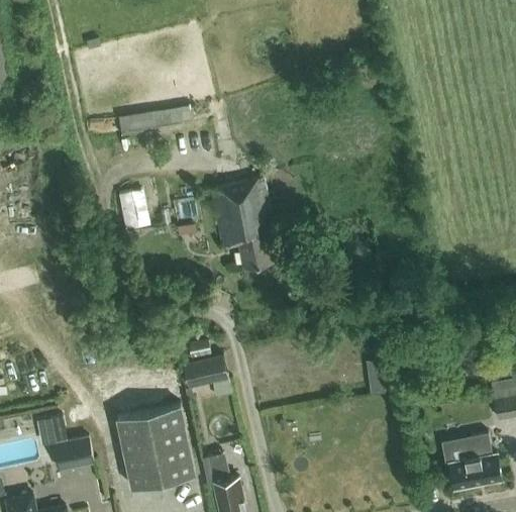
[(118,112),(119,130),(194,126),(193,108),(118,112)]
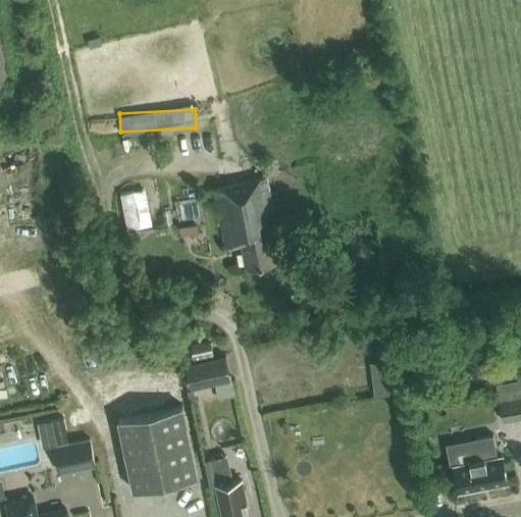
[(245,272),(281,265),(264,183),(212,194),(224,253),(241,250),(245,272)]
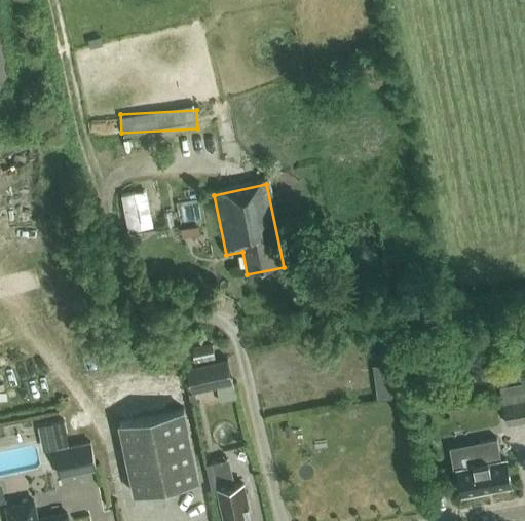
[(134,233),(154,228),(145,191),(123,196),(134,233)]
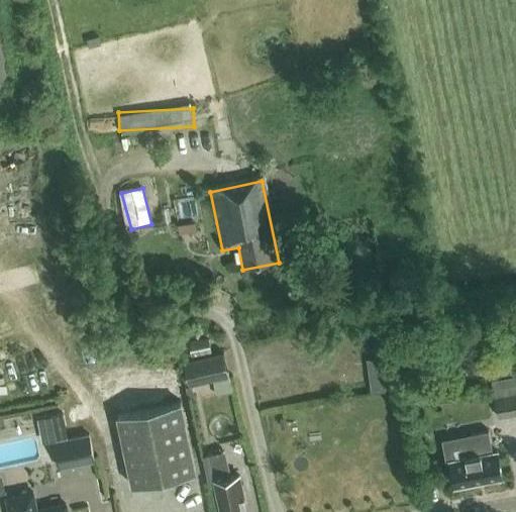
[(0,210),(29,202),(26,191),(0,199),(0,210)]
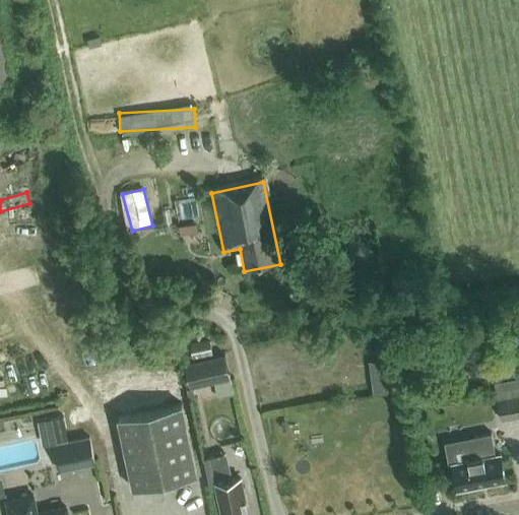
[(176,226),(176,237),(198,236),(197,224),(176,226)]
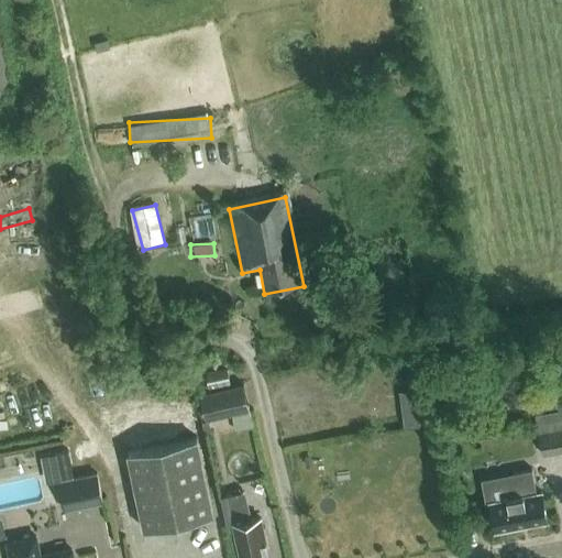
[(555,389),(561,386),(561,358),(550,361),(555,389)]
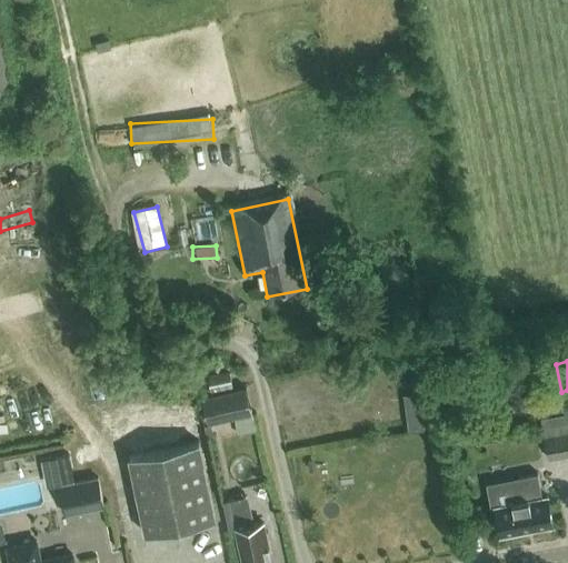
[(209,398),(231,393),(228,378),(206,382),(209,398)]
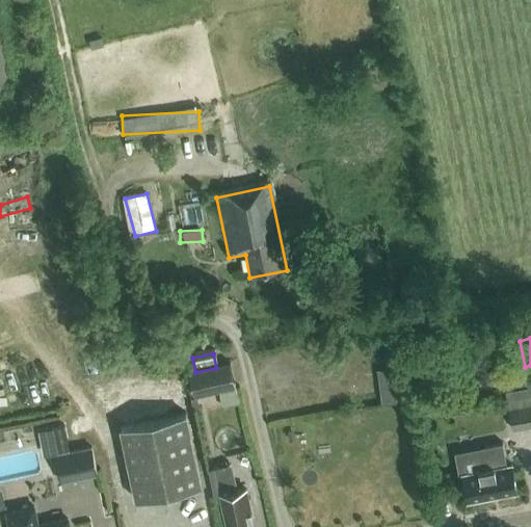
[(229,367),(187,376),(193,402),(235,392),(229,367)]
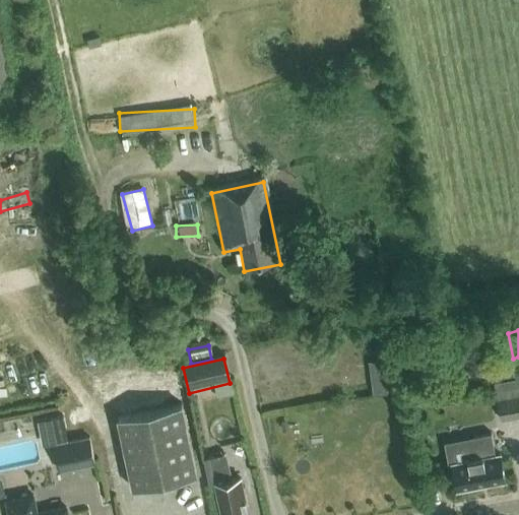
[(369,363),(374,397),(398,393),(393,359),(369,363)]
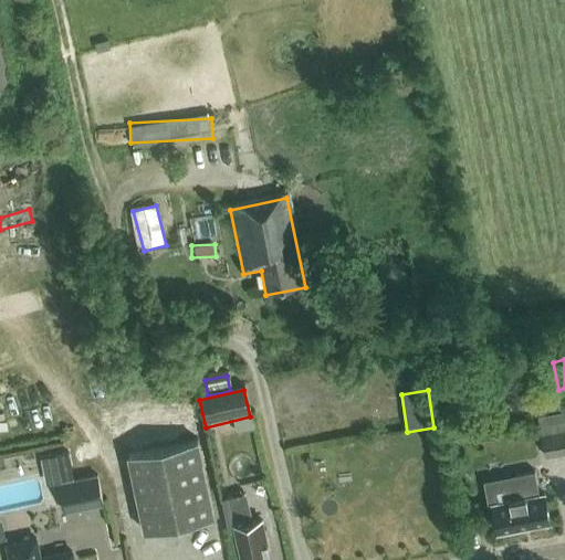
[(556,394),(543,397),(546,414),(558,413),(560,412),(556,394)]
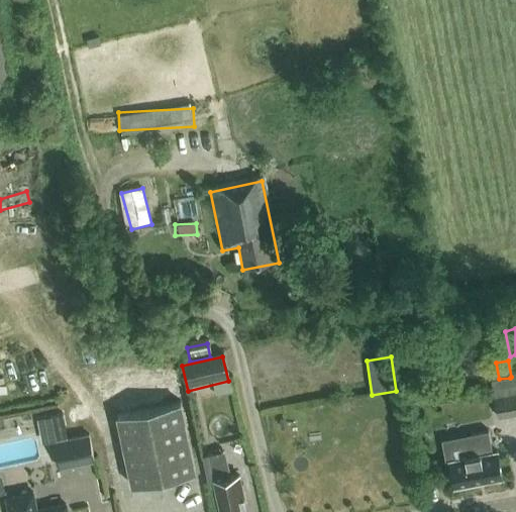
[(515,397),(493,402),(497,421),(515,417),(515,397)]
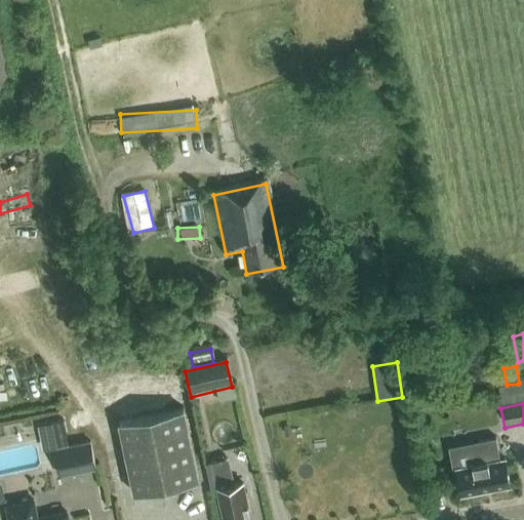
[(133,497),(198,483),(182,412),(117,427),(133,497)]
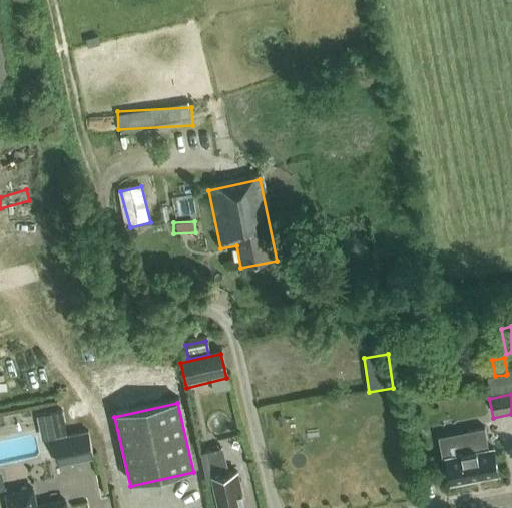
[(483,432),(437,441),(441,463),(445,462),(450,486),(497,477),(492,452),(488,453),(483,432)]
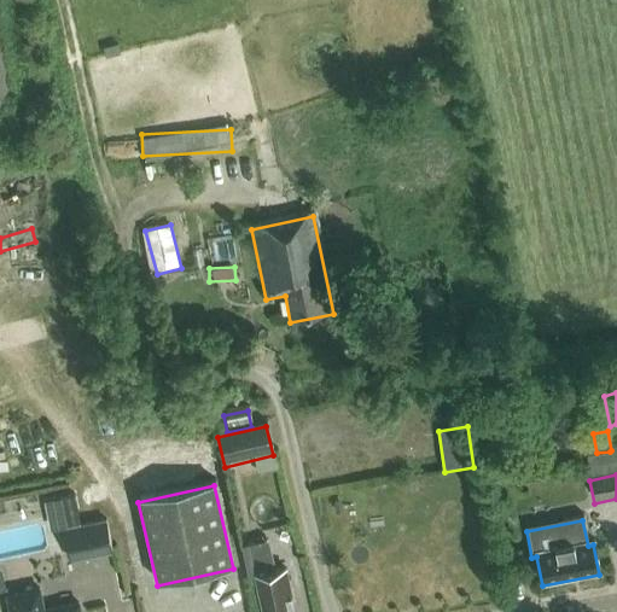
[(105,524),(62,532),(69,565),(111,557),(105,524)]
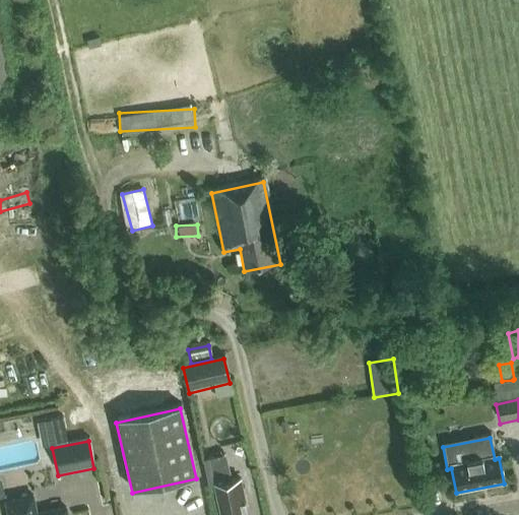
[(228,484),(221,459),(202,463),(207,489),(214,487),(219,514),(246,514),(239,481),(228,484)]
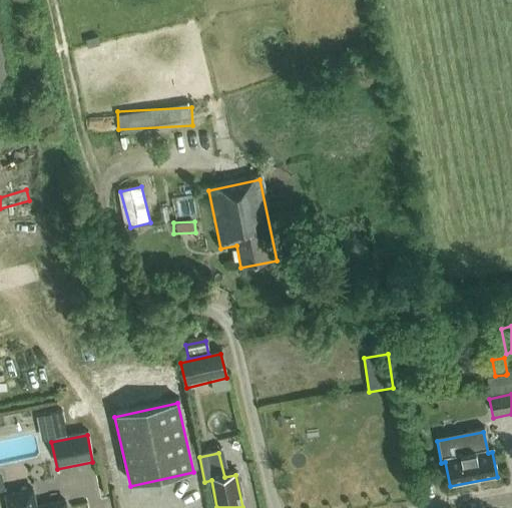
[(64,507),(64,505),(54,507),(34,507),(32,493),(6,498),(7,507),(64,507)]
